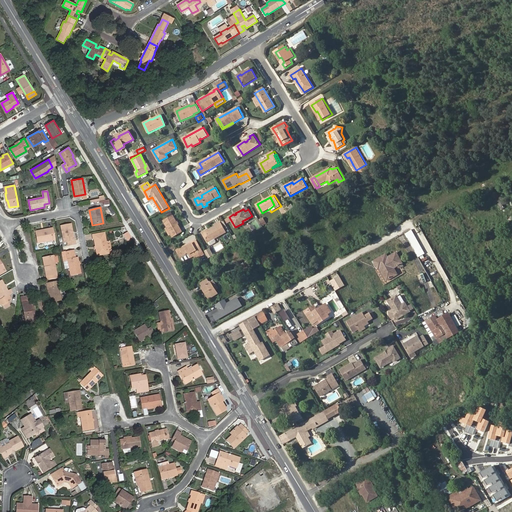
[(168,228),(171,234),(173,237),(183,231),(178,224),(177,222),(174,216),(164,221),(168,228)]
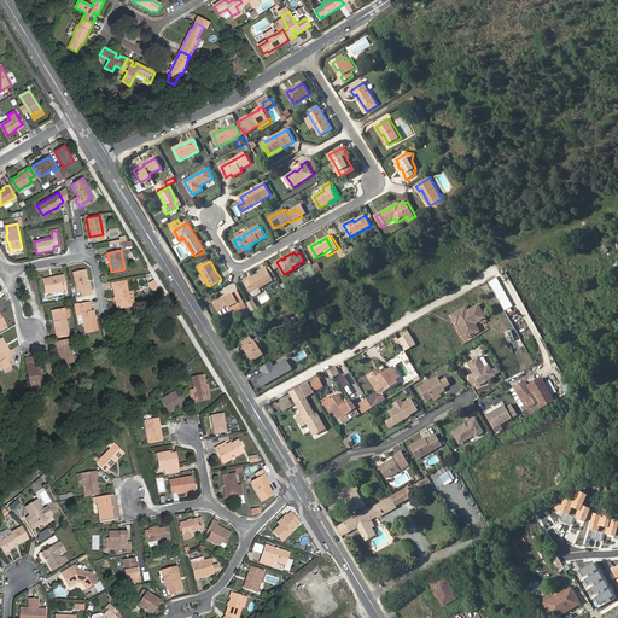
[(252,278),(245,281),(251,292),(273,280),(267,268),(260,272),(261,273),(252,278)]
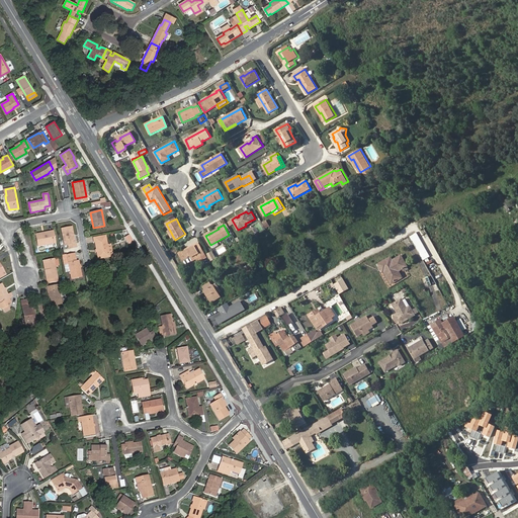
[(62,229),(65,245),(68,245),(69,249),(76,247),(72,227),(62,229)]
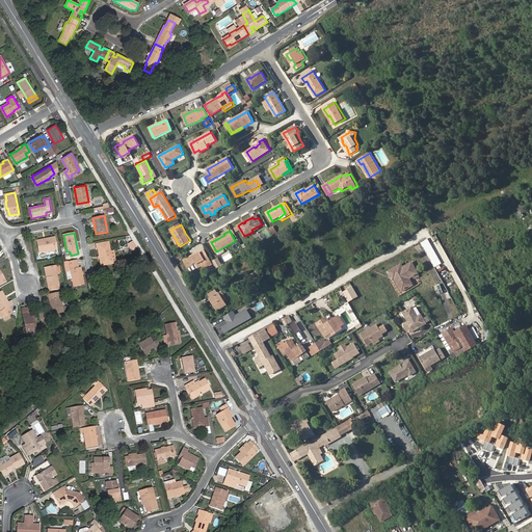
[(51,240),(37,242),(40,253),(57,249),(54,237),(50,238),(51,240)]
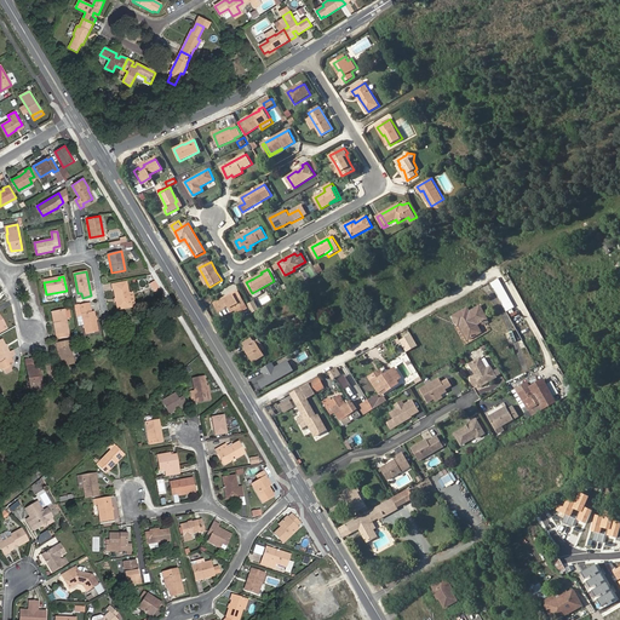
[(131,306),(128,293),(126,282),(113,285),(118,310),(131,306)]
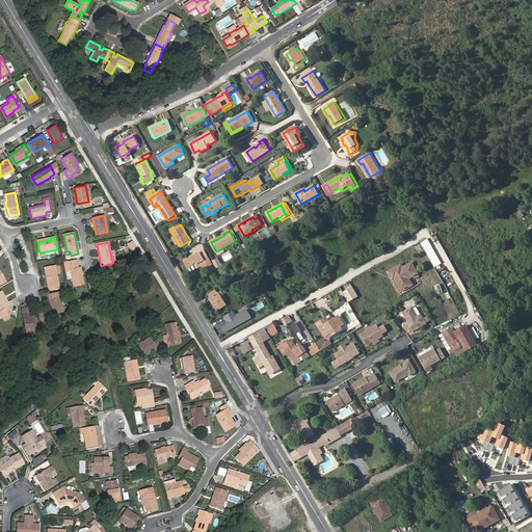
[(193,258),(192,256),(184,260),(189,268),(196,264),(198,268),(203,266),(205,270),(213,265),(204,249),(194,255),(195,256),(193,258)]
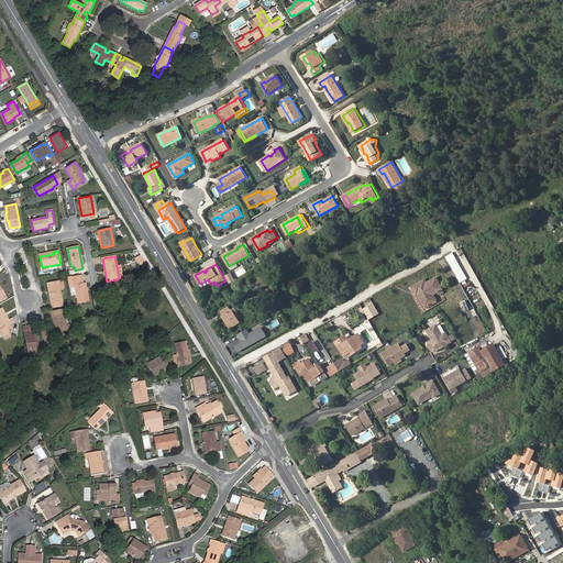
[(437,290),(438,293),(442,289),(435,278),(427,283),(424,279),(412,287),(417,295),(418,294),(426,308),(437,301),(433,295),(432,293),(437,290)]
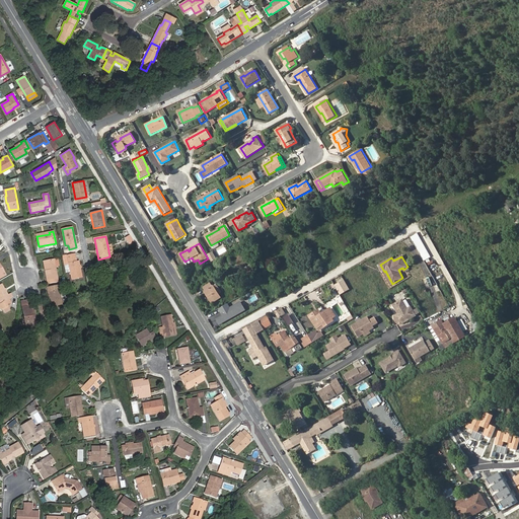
[(76,262),(75,257),(67,258),(68,264),(71,279),(81,277),(78,262),(76,262)]
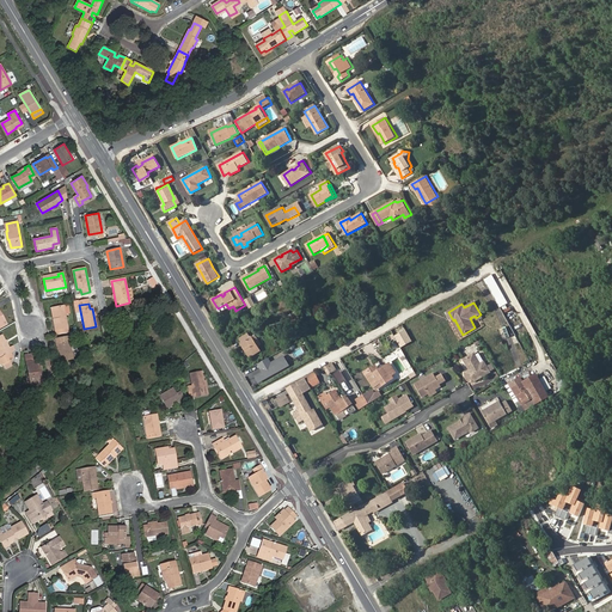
[(54,320),(56,335),(62,334),(68,332),(65,314),(63,306),(53,308),(55,319),(54,320)]
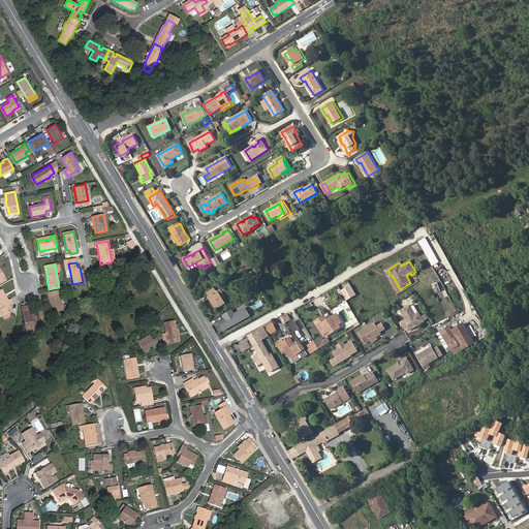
[(350,285),(341,290),(347,301),(356,296),(350,285)]
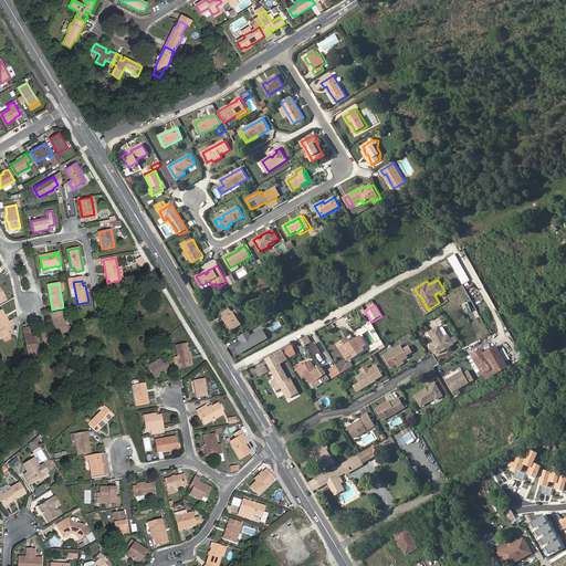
[(2,331),(8,327),(13,324),(11,321),(8,322),(2,310),(0,311),(0,331),(0,332),(2,331)]
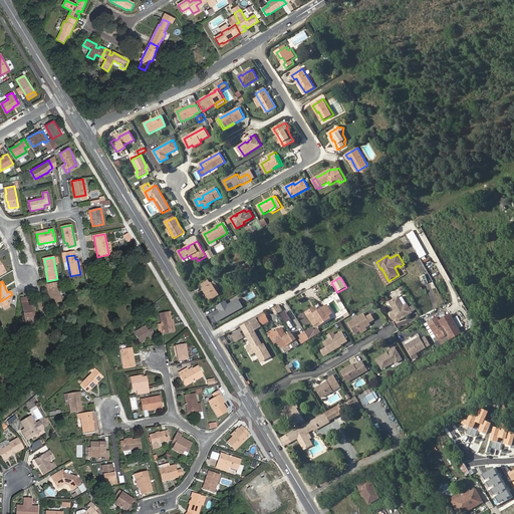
[(203,288),(210,300),(218,295),(211,283),(210,284),(208,281),(202,285),(204,288),(203,288)]
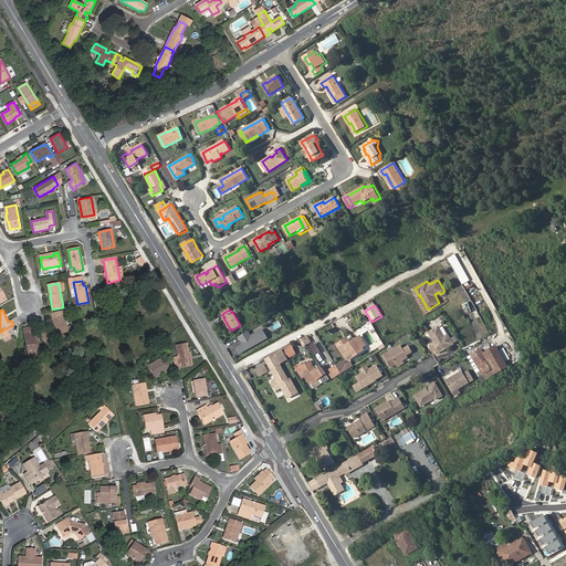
[(54,317),(55,325),(58,334),(67,332),(64,312),(51,314),(52,317),(54,317)]
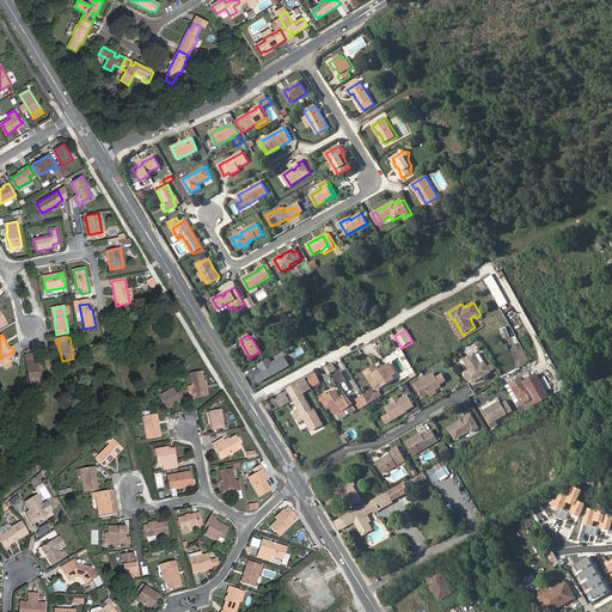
[(475,353),(465,359),(469,366),(471,365),(472,367),(471,369),(467,371),(473,381),(491,371),(490,369),(489,366),(485,360),(484,361),(481,363),(476,354),(475,353)]
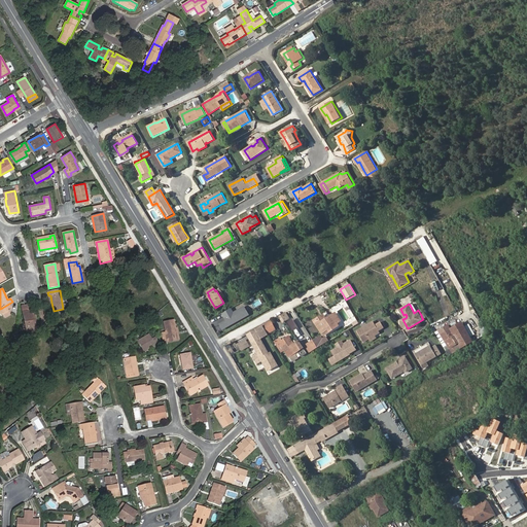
[(232,309),(223,314),(227,321),(220,325),(223,329),(249,315),(245,307),(234,313),(232,309)]
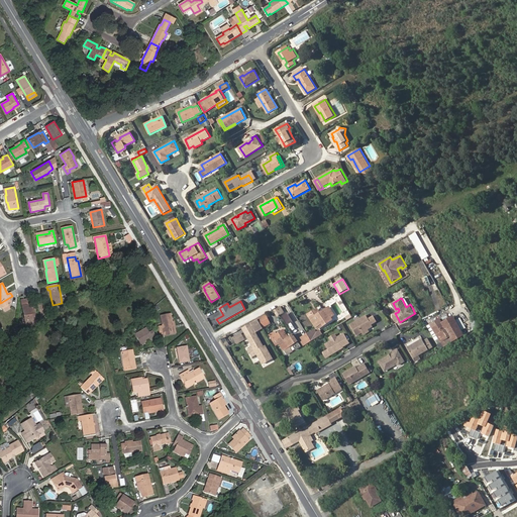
[(31,304),(22,306),(24,318),(22,319),(23,323),(25,323),(33,322),(32,314),(33,314),(31,304)]
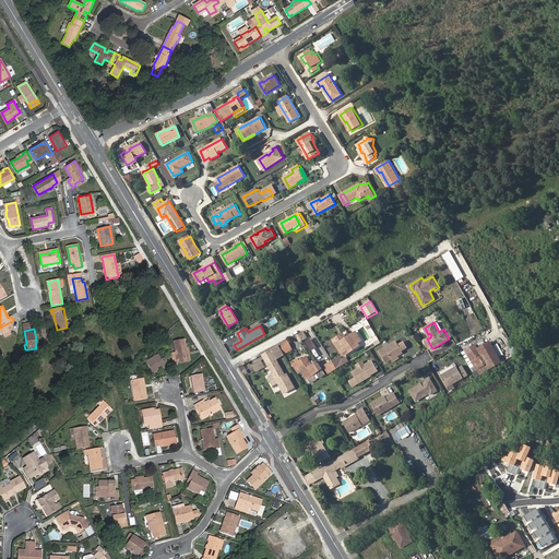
[(304,331),(295,334),(298,342),(307,339),(304,331)]
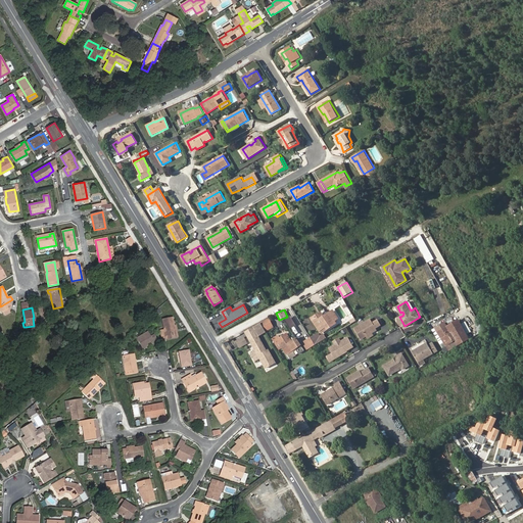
[(327,330),(335,324),(334,322),(337,320),(332,313),(323,318),(321,320),(318,316),(312,319),(320,331),(325,328),(327,330)]
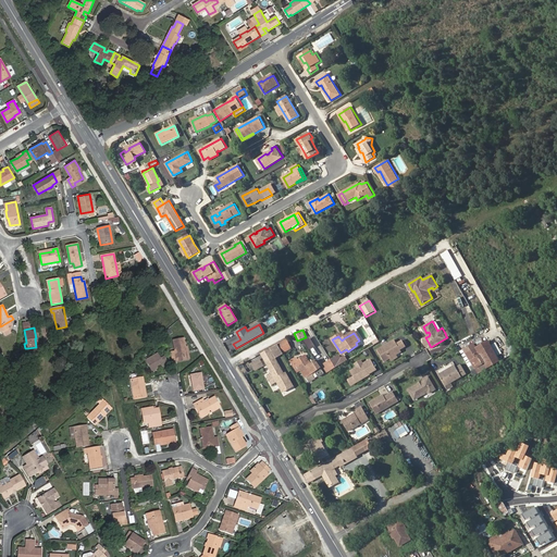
[(38,349),(36,338),(35,338),(36,347),(27,348),(27,351),(38,349)]
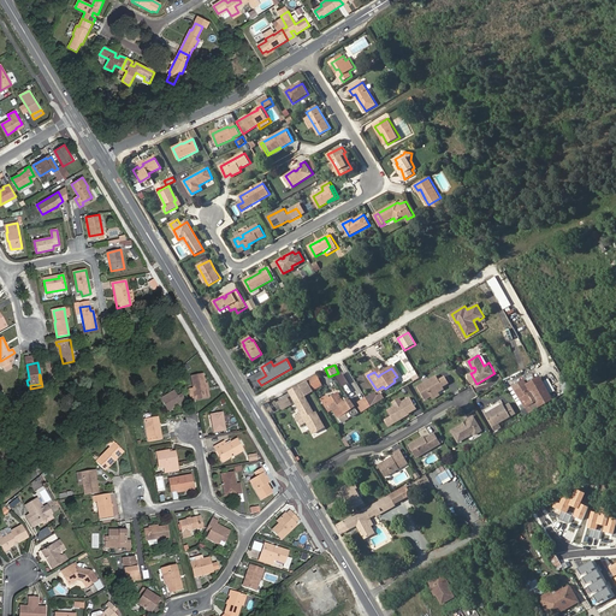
[(207,394),(205,384),(203,374),(191,377),(194,389),(189,390),(190,398),(195,398),(195,396),(207,394)]
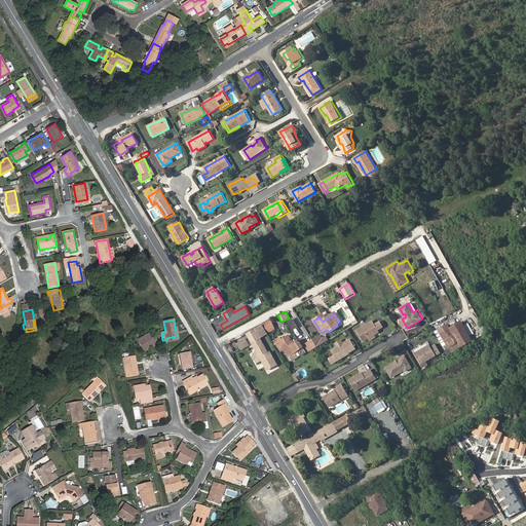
[(270,321),(263,325),(263,327),(267,333),(268,334),(275,329),(273,327),(268,330),(266,327),(272,324),(270,321)]
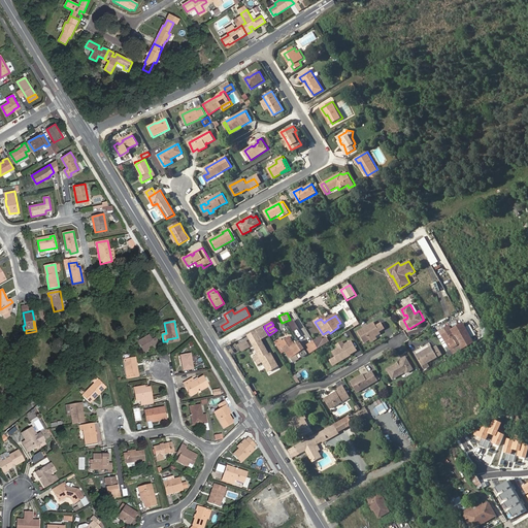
[(369,339),(375,335),(376,331),(380,330),(374,322),(358,331),(364,341),(369,339)]
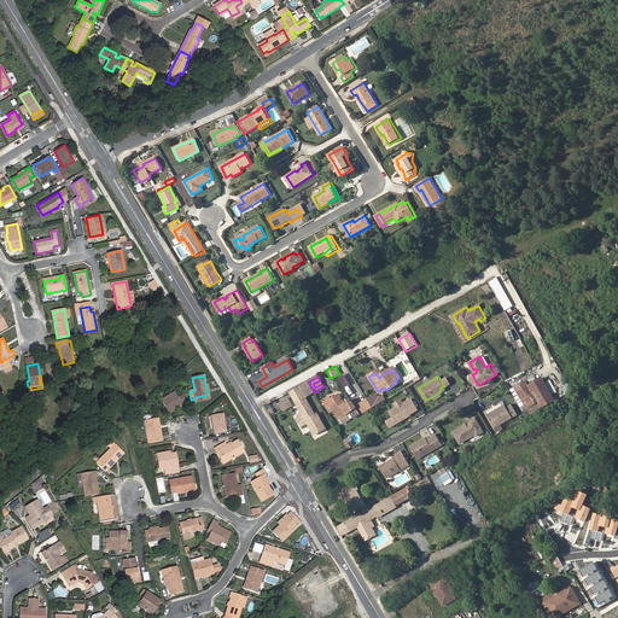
[(528,382),(516,388),(519,392),(530,385),(528,382)]
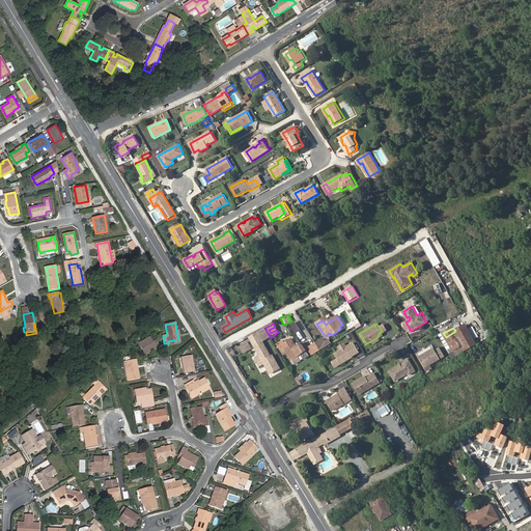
[(270,336),(266,330),(261,332),(266,339),(270,336)]
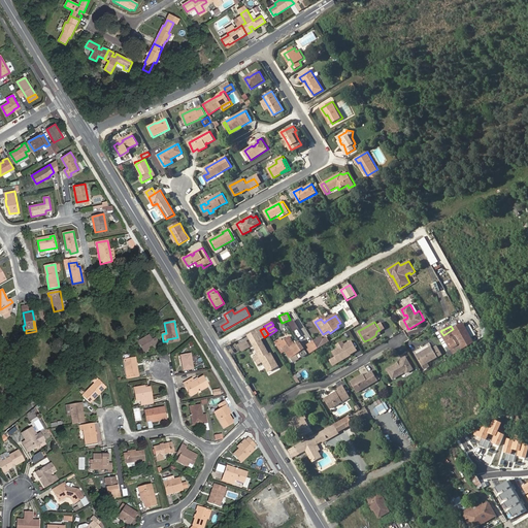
[(177,329),(175,329),(177,337),(167,339),(167,341),(167,342),(179,340),(177,329)]
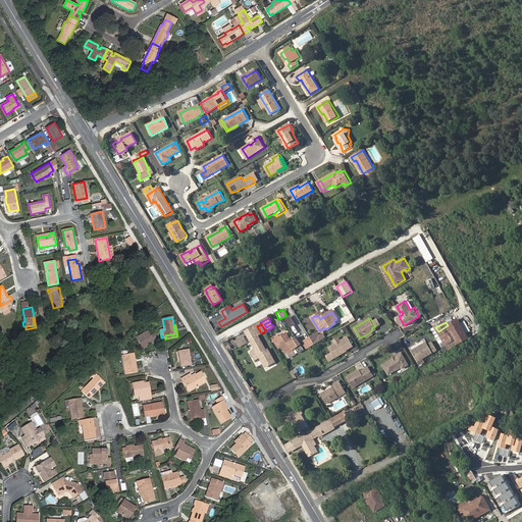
[(438,331),(448,346),(456,340),(452,332),(448,325),(438,331)]
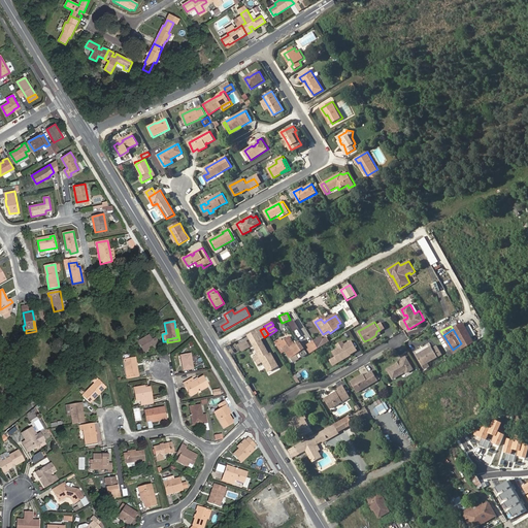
[(256,331),(249,335),(259,354),(262,359),(269,355),(256,331)]
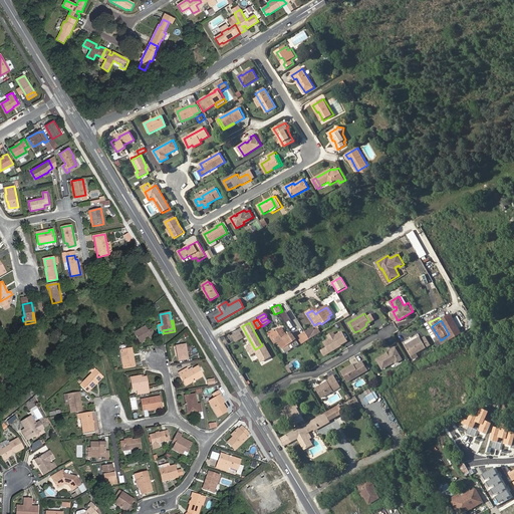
[(426,325),(439,346),(444,344),(441,340),(432,326),(429,322),(426,325)]
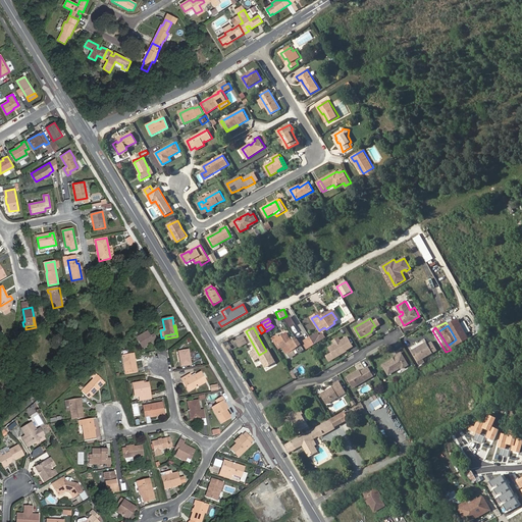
[(448,346),(451,350),(464,342),(456,329),(452,332),(456,340),(448,346)]
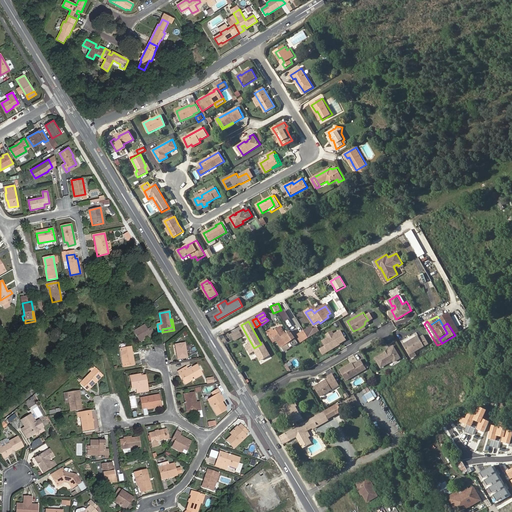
[(134,331),(139,340),(145,337),(145,339),(150,336),(151,337),(154,335),(151,328),(147,330),(144,325),(134,331)]
